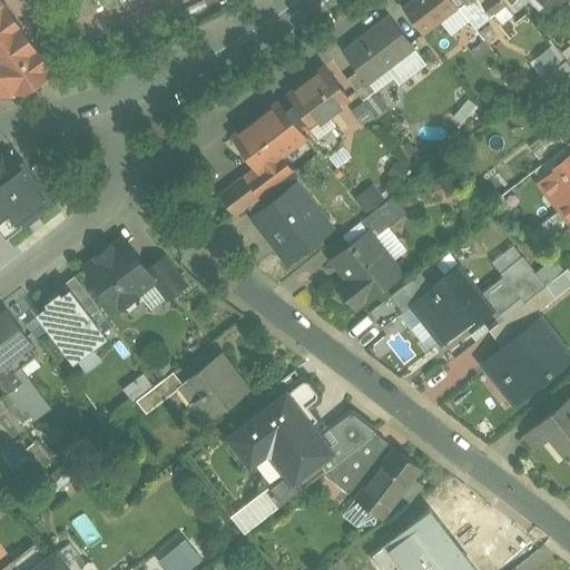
[(454,0),(412,0),(404,7),(425,33),(460,7),(454,0)]
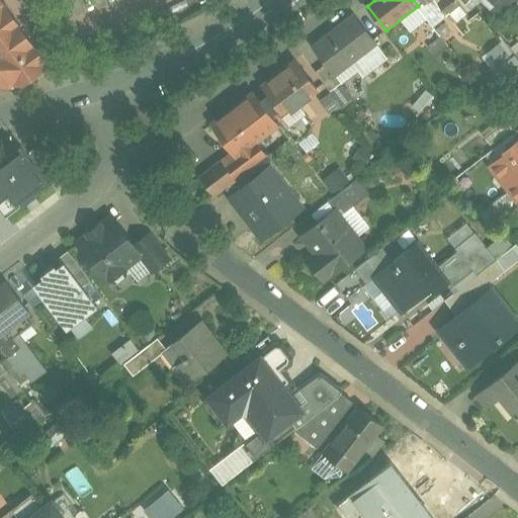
[(457,0),(443,0),(439,3),(447,15),(461,4),(457,0)]
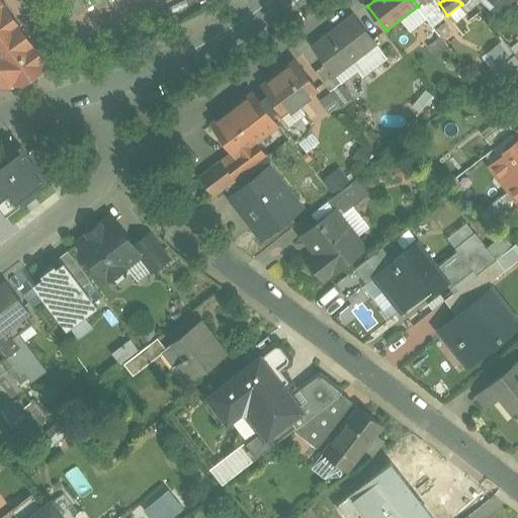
[(517,0),(499,0),(490,9),(500,19),(517,1),(517,0)]
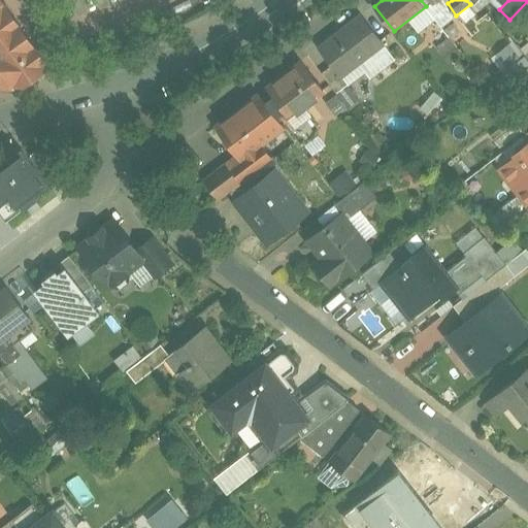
[(6,3),(0,7),(0,85),(15,85),(14,77),(33,76),(34,76),(51,64),(48,63),(39,50),(15,17),(7,5),(7,4),(6,3)]
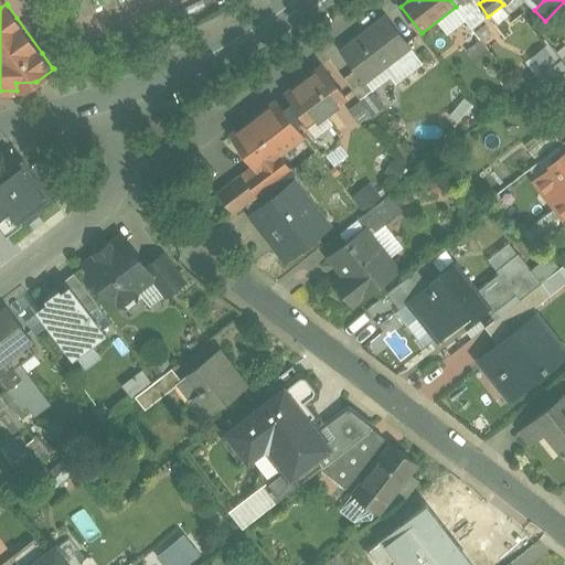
[(479,3),(465,16),(475,27),(488,17),(479,3)]
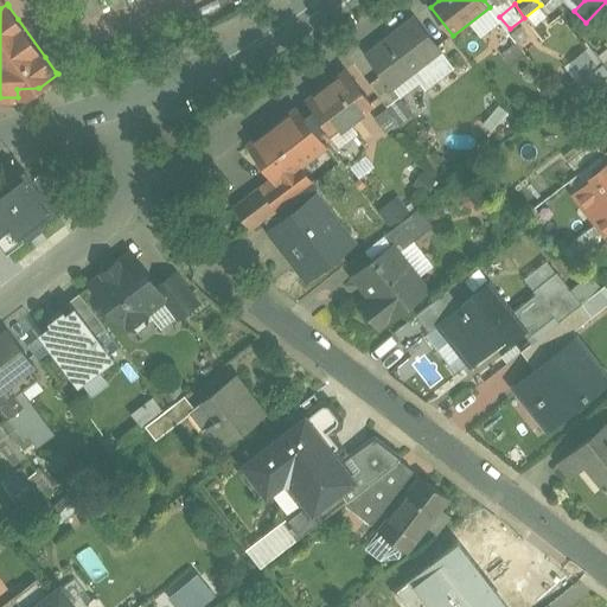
[(417,16),(366,55),(382,75),(391,88),(393,87),(441,49),(417,16)]
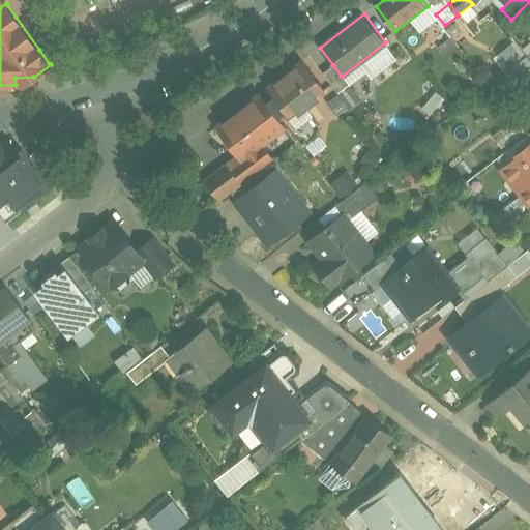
[(529,59),(528,57),(509,70),(519,82),(529,72),(529,59)]
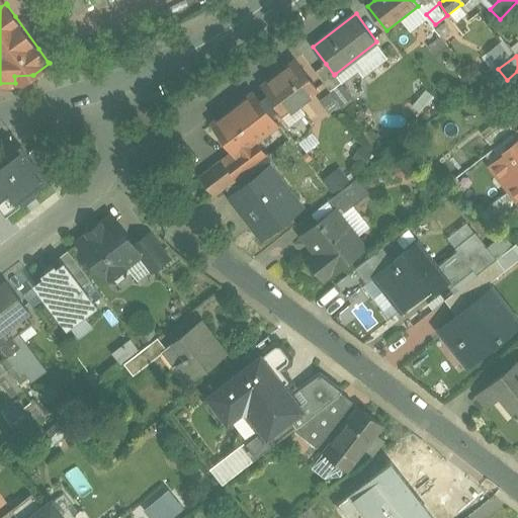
[(296,60),(262,86),(267,93),(283,114),(284,113),(288,118),(279,124),(279,125),(293,143),(296,140),(303,141),(311,134),(312,128),(316,125),(298,103),(318,88),(296,60)]
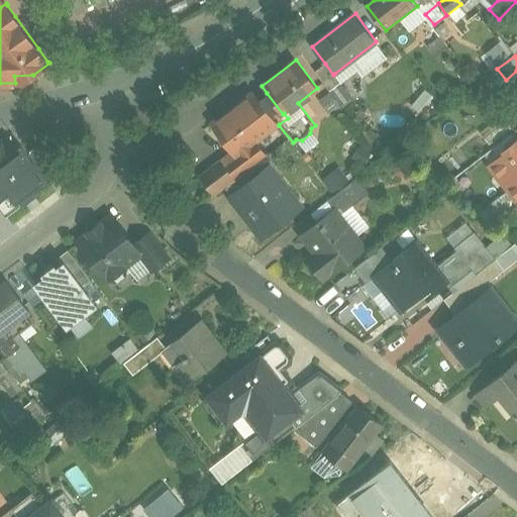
[(333,75),(325,64),(315,71),(329,91),(341,82),(334,74),(333,75)]
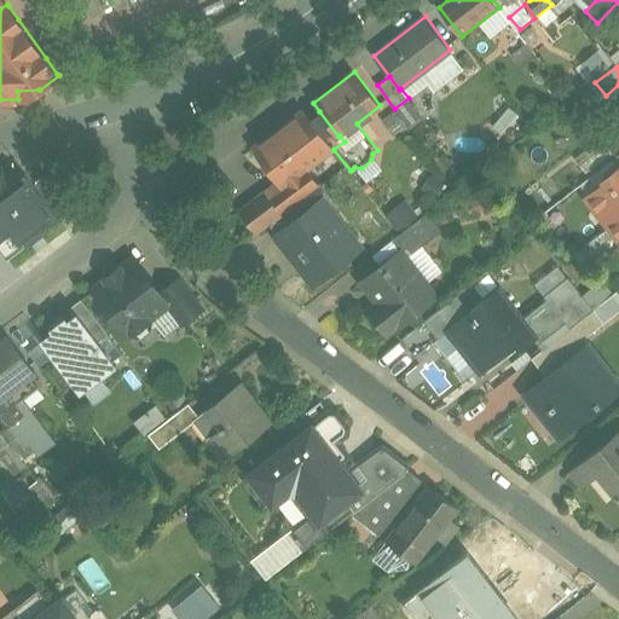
[(487,126),(495,134),(513,116),(505,109),(487,126)]
